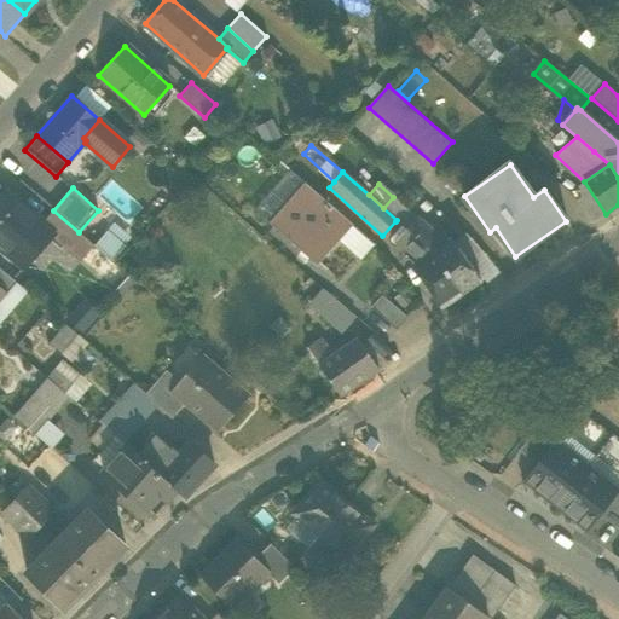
[(275,226),(319,266),(352,225),(308,187),(275,226)]
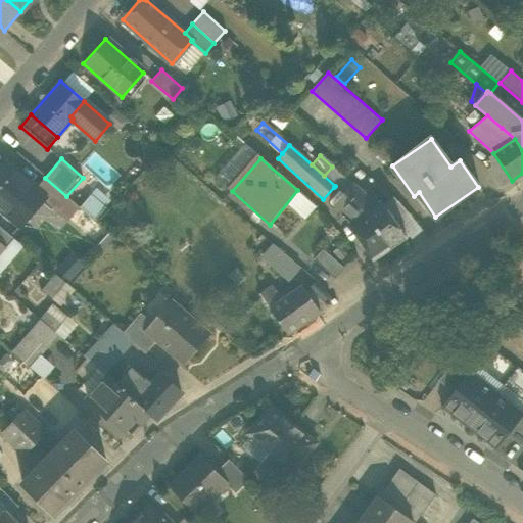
[(0,167),(0,208),(19,226),(21,224),(17,221),(27,209),(31,212),(44,198),(46,195),(38,189),(5,160),(0,167)]
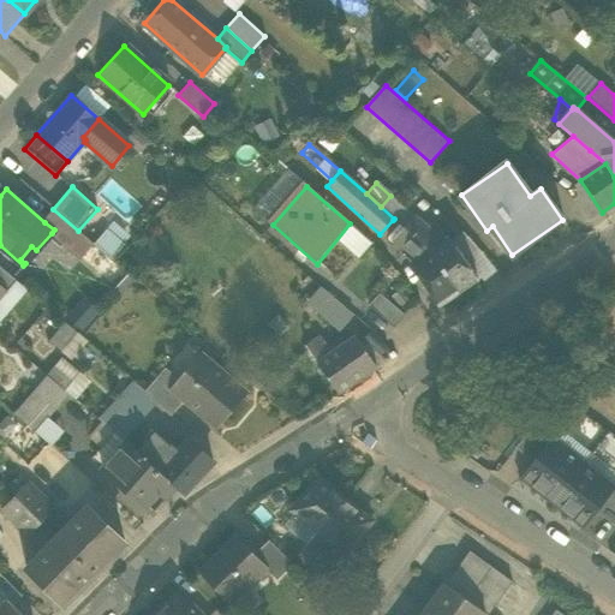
[(413,216),(390,196),(381,207),(394,219),(393,220),(402,228),(393,239),(417,260),(411,263),(441,306),(459,293),(478,280),(452,240),(449,238),(443,240),(415,215),(413,216)]
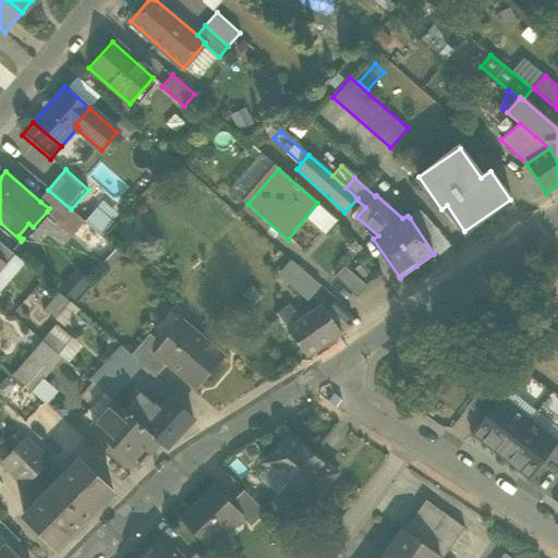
[(84,221),(71,209),(48,190),(46,192),(48,193),(40,202),(49,208),(47,211),(73,234),(84,221)]
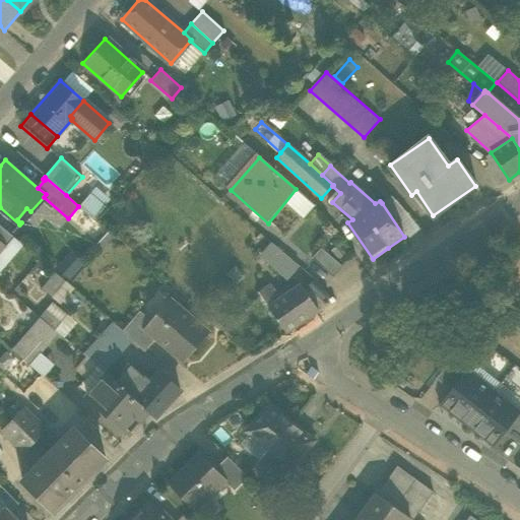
[(94,216),(110,197),(94,185),(79,203),(94,216)]
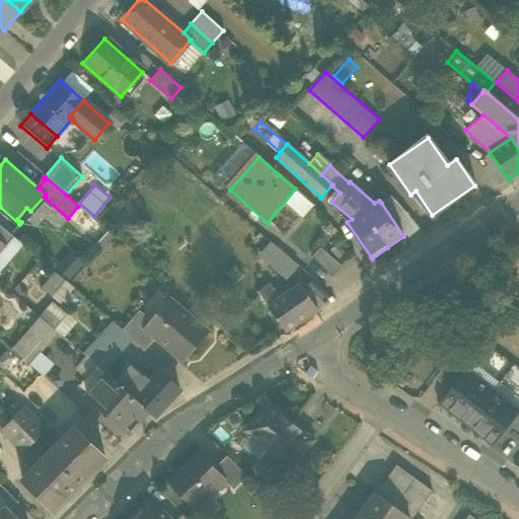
[(381,203),(403,236),(405,234),(409,237),(419,228),(391,196),(381,203)]
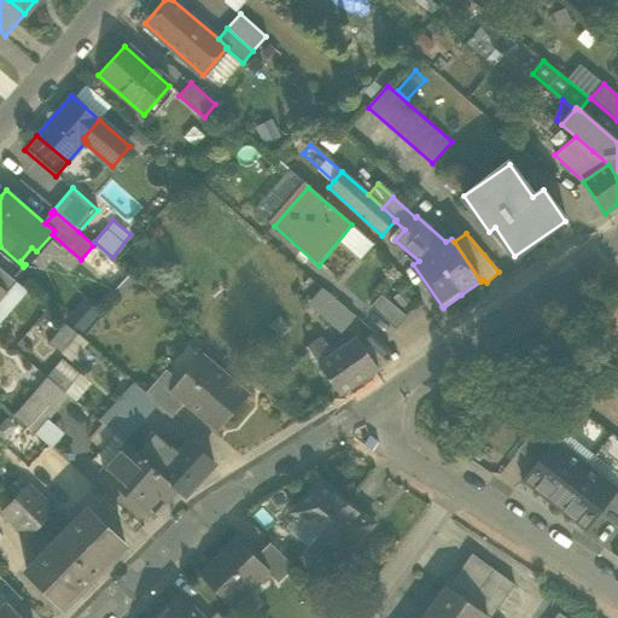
[(25,264),(36,251),(31,248),(21,261),(25,264)]
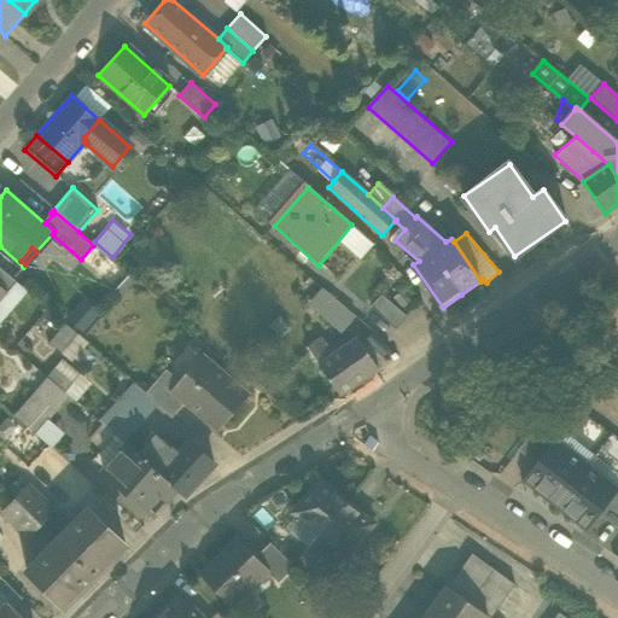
[(3,292),(7,297),(18,284),(0,268),(0,286),(4,290),(3,292)]
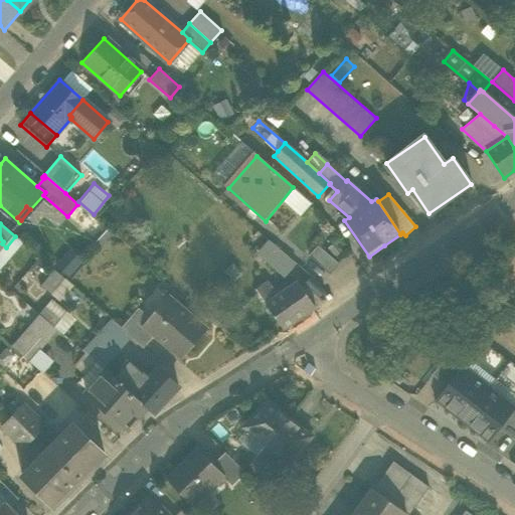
[(261,254),(284,275),(295,263),(271,242),(261,254)]
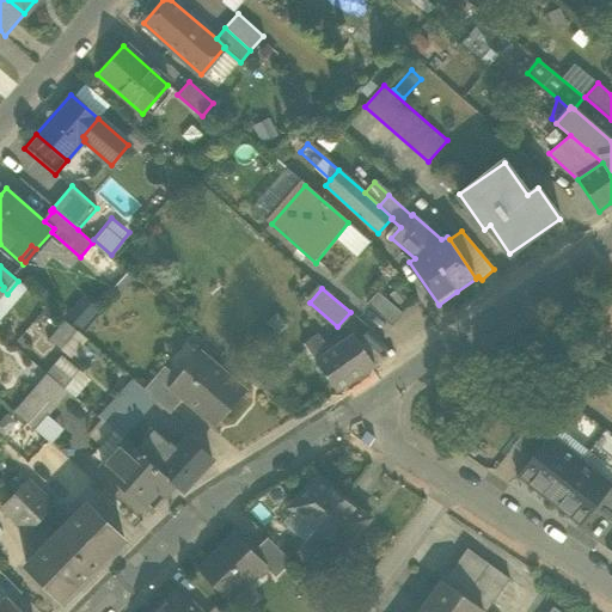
[(367,304),(368,306),(391,325),(392,326),(403,313),(378,292),(367,304)]
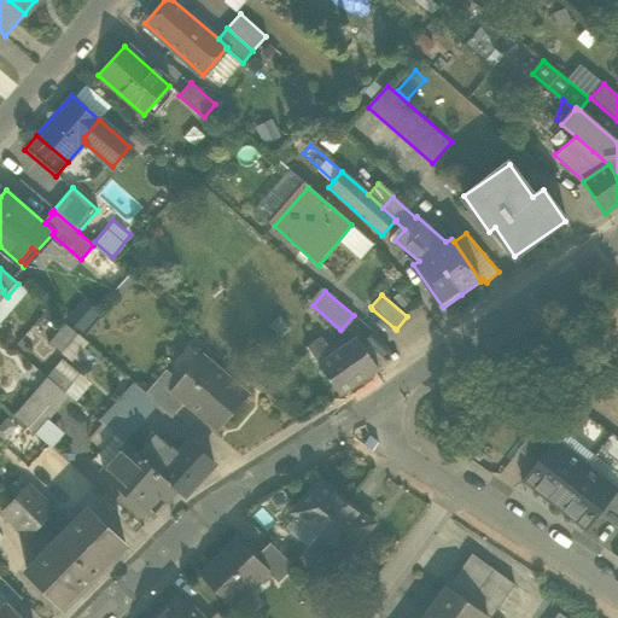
[(384,340),(395,328),(372,309),(361,321),(384,340)]
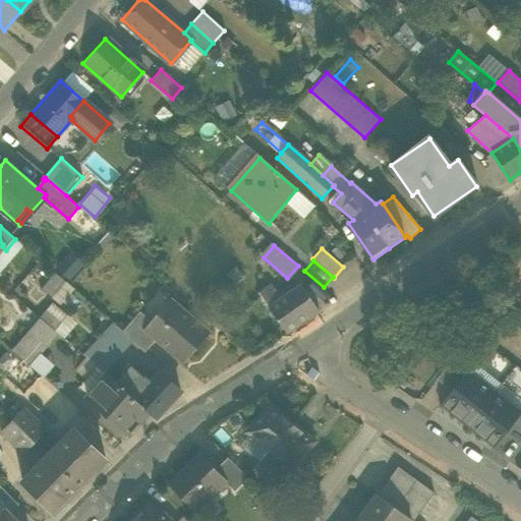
[(60,304),(74,288),(54,271),(40,287),(60,304)]
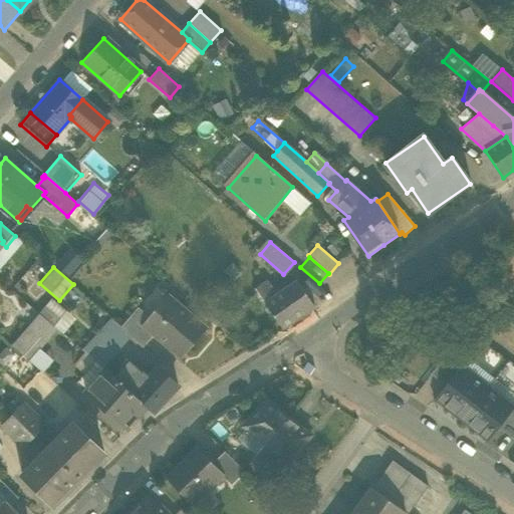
[(255,289),(265,303),(277,295),(267,281),(255,289)]
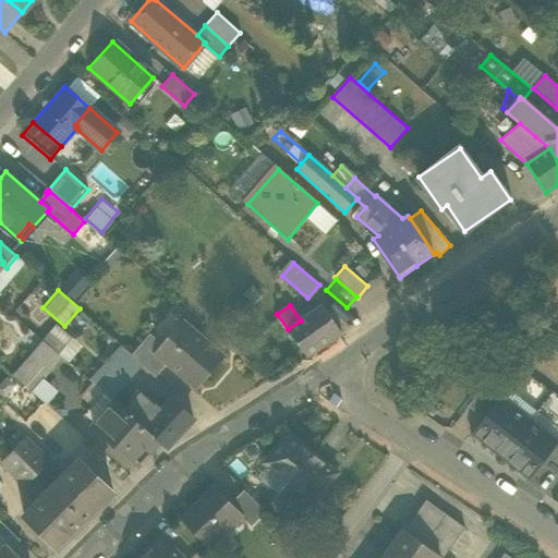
[(323,305),(301,320),(288,329),(306,358),(342,332),(323,305)]
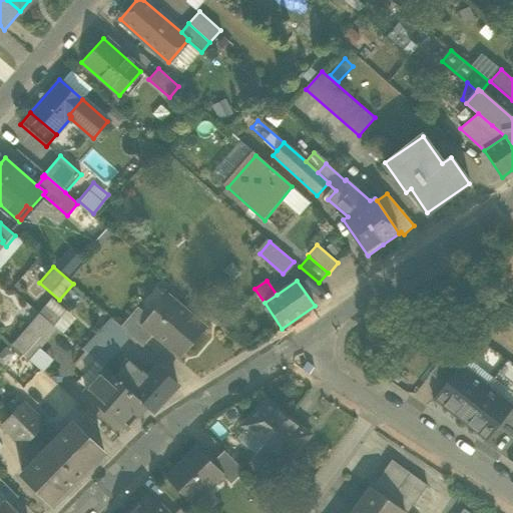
[(153,334),(180,357),(205,327),(169,296),(150,318),(145,324),(143,326),(153,334)]
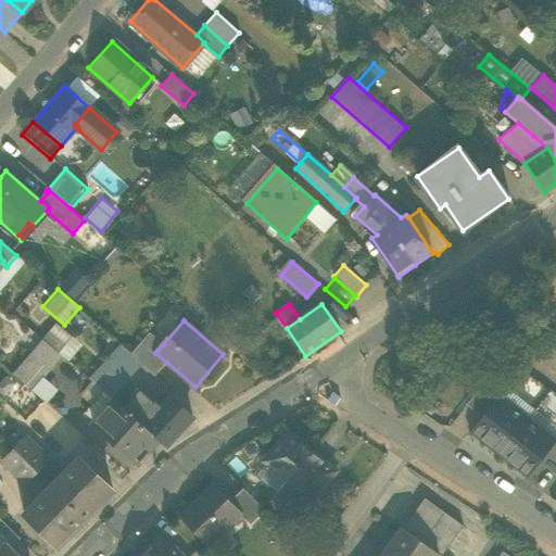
[(149,332),(143,339),(158,351),(163,344),(149,332)]
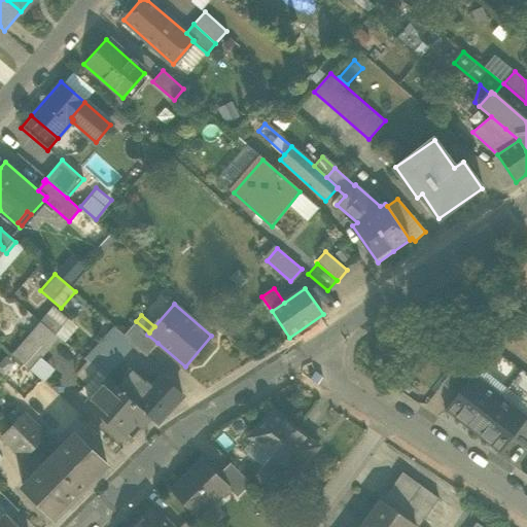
[(12,354),(31,370),(59,338),(40,321),(12,354)]
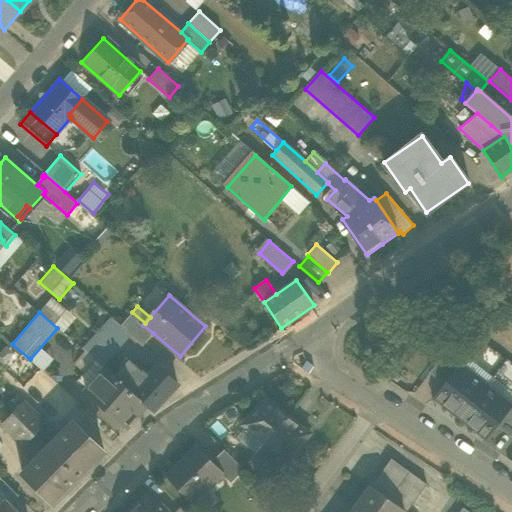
[(132,312),(120,326),(133,337),(142,345),(153,333),(143,325),(145,323),(132,312)]
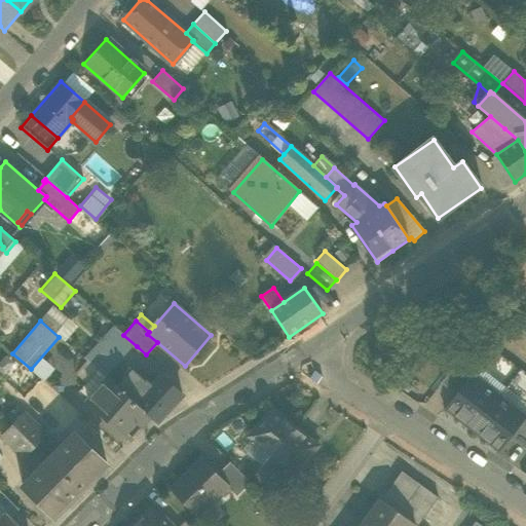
[(121,364),(137,346),(123,335),(115,328),(100,345),(121,364)]
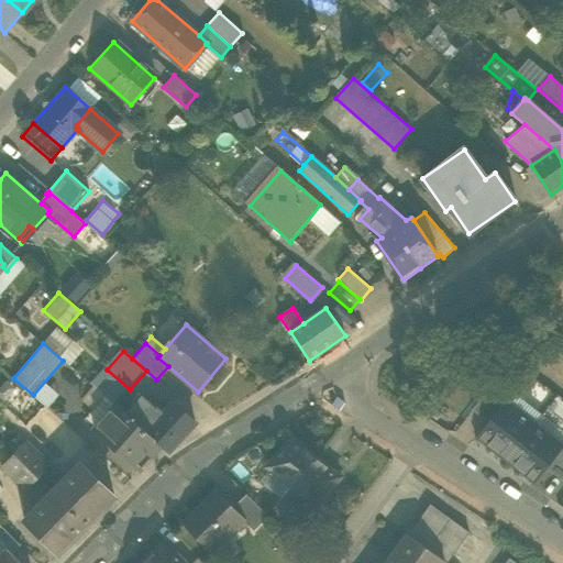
[(105,397),(116,406),(130,389),(107,370),(92,386),(105,397)]
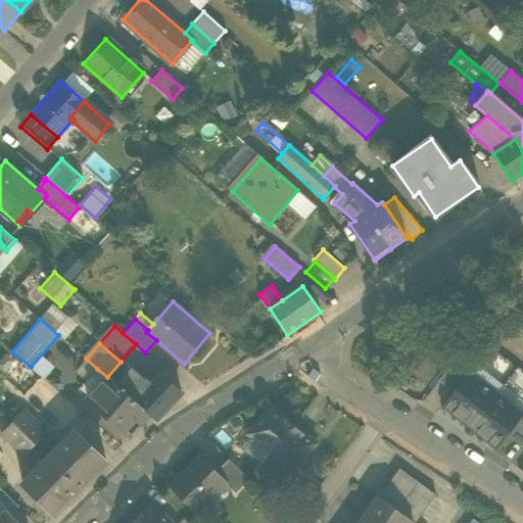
[(438,381),(455,393),(470,374),(454,362),(438,381)]
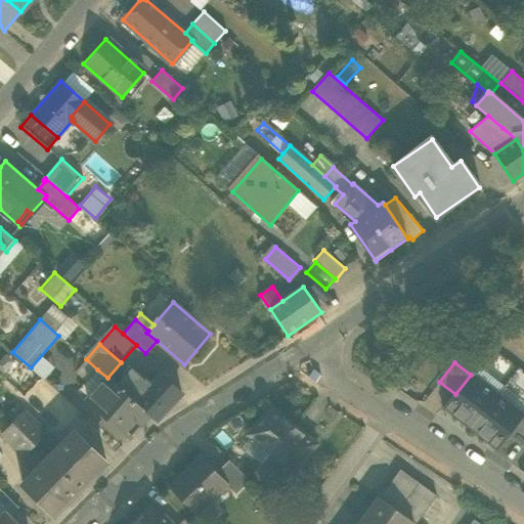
[(474,378),(496,395),(504,385),(482,367),(474,378)]
